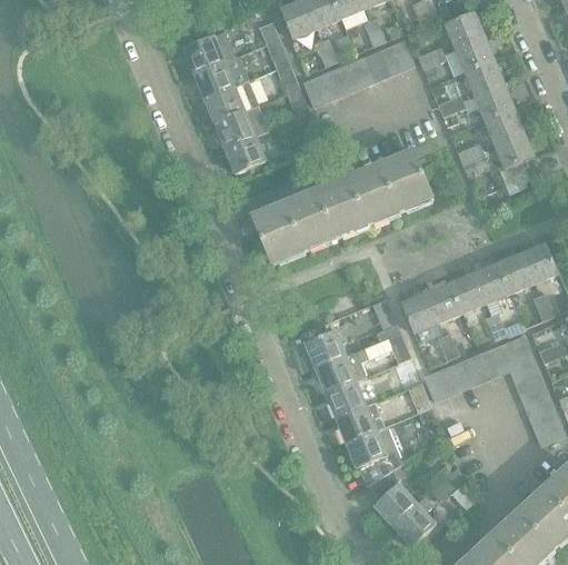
[(301,0),(279,9),(291,39),(316,29),(304,0),(301,0)]
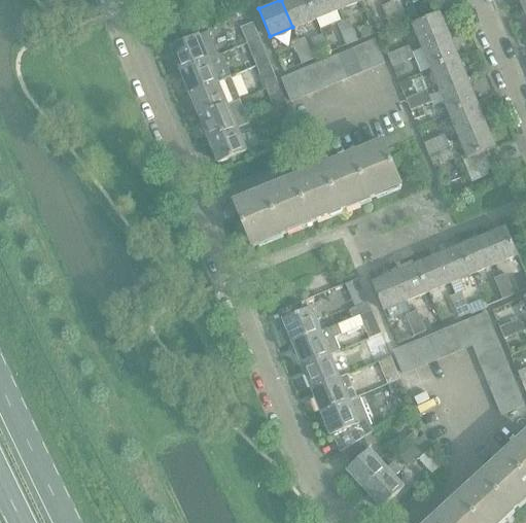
[(281,0),(292,27),(315,18),(308,0),(281,0)]
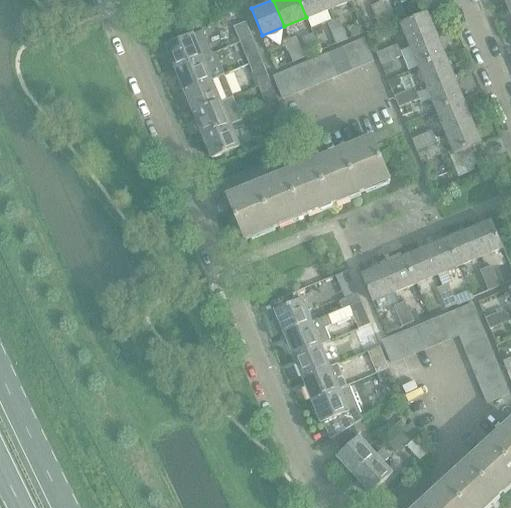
[(299,0),(306,17),(328,8),(324,0),(299,0)]
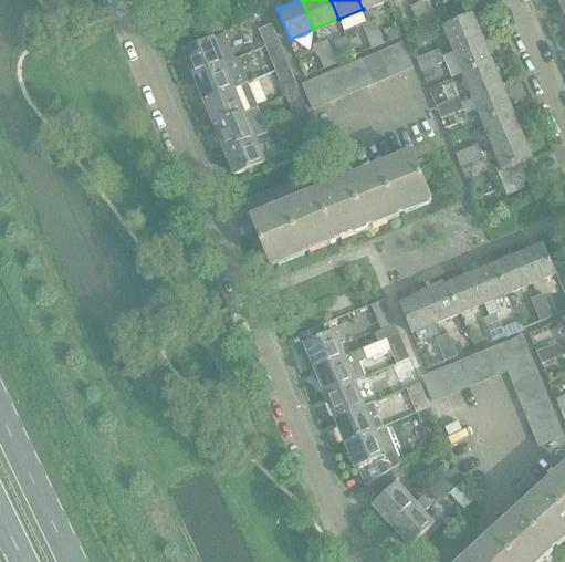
[(358,0),(363,9),(384,0),(358,0)]
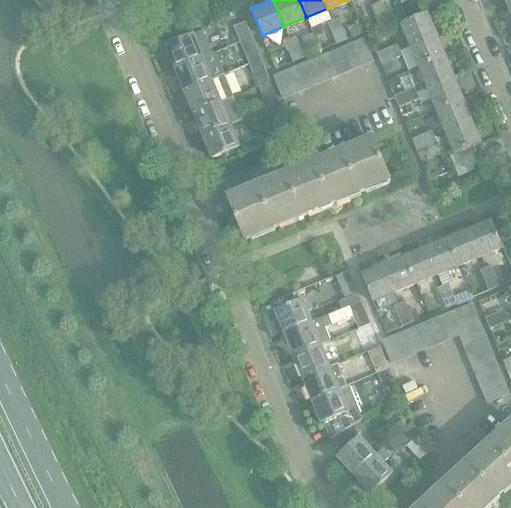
[(371,3),(375,13),(386,8),(383,0),(378,0),(371,3)]
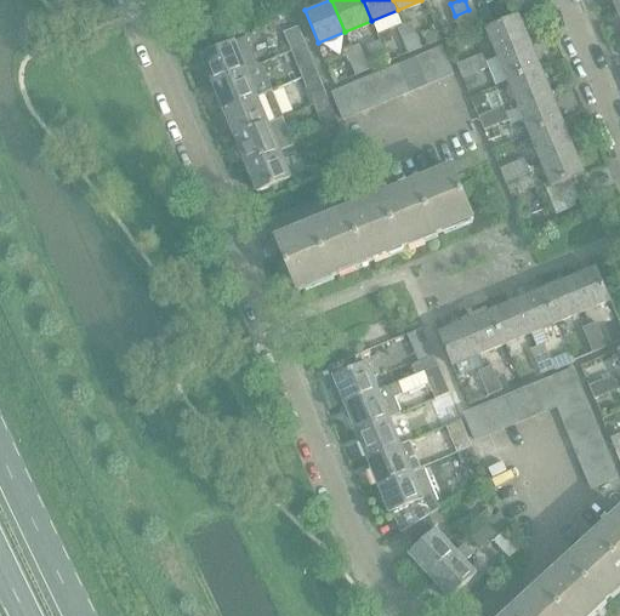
[(473,23),(468,10),(455,16),(460,28),(473,23)]
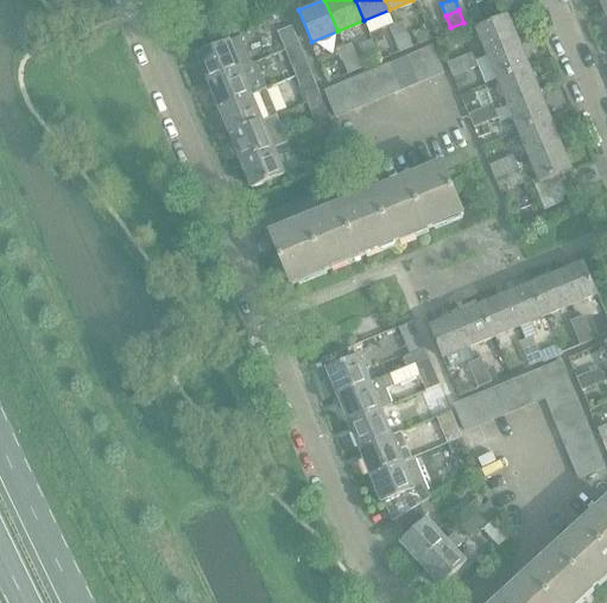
[(475,26),(486,52),(518,39),(507,13),(475,26)]
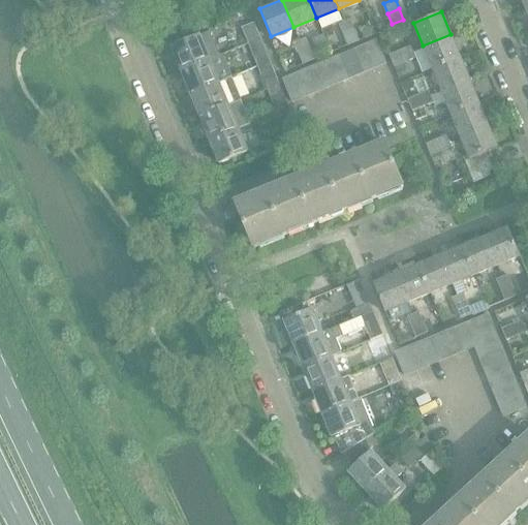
[(338,22),(342,32),(354,27),(349,17),(338,22)]
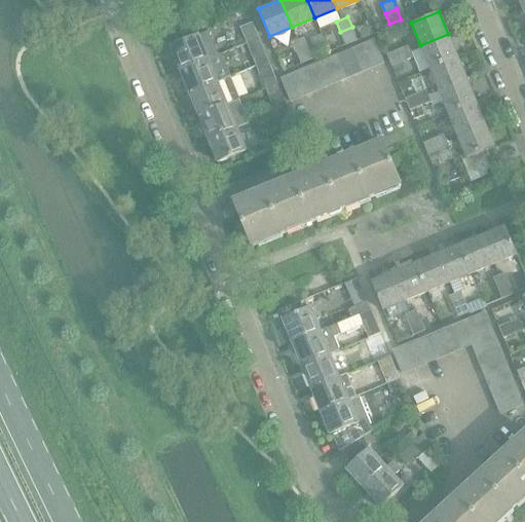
[(239,24),(247,41),(258,37),(251,20),(239,24)]
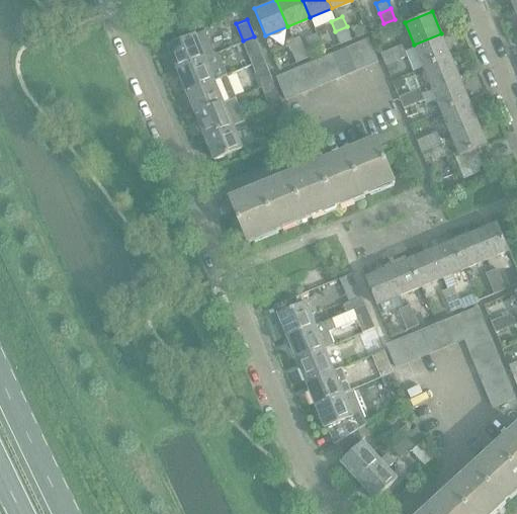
[(335,31),(339,43),(351,37),(347,26),(335,31)]
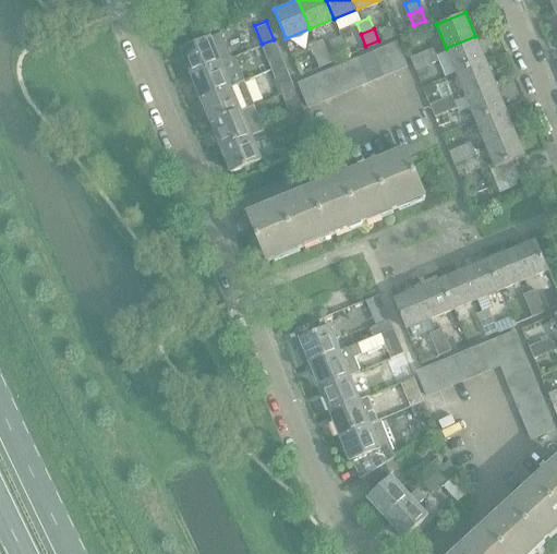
[(189,73),(220,60),(230,57),(221,33),(210,37),(210,36),(178,48),(183,61),(181,62),(185,72),(188,71),(189,73)]
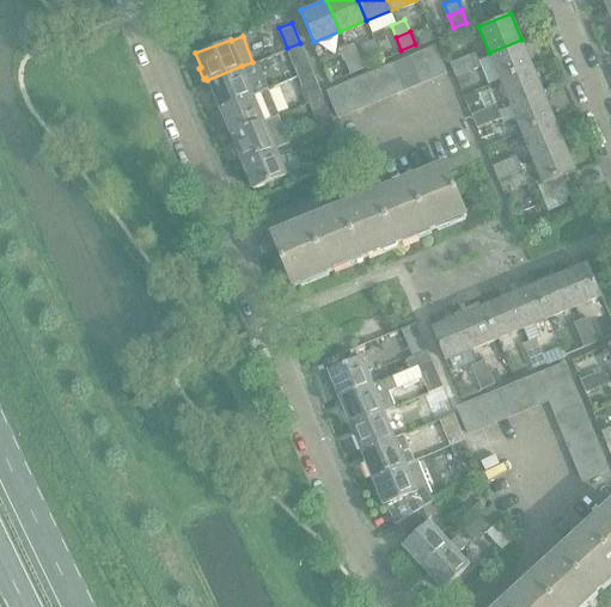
[(373,37),(360,42),(366,56),(378,50),(373,37)]
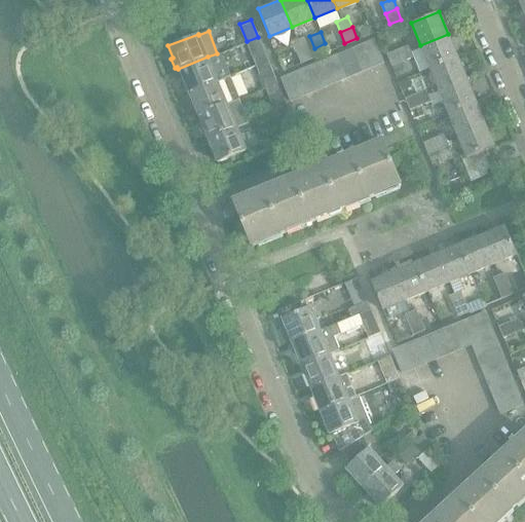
[(420,45),(429,66),(457,56),(448,34),(420,45)]
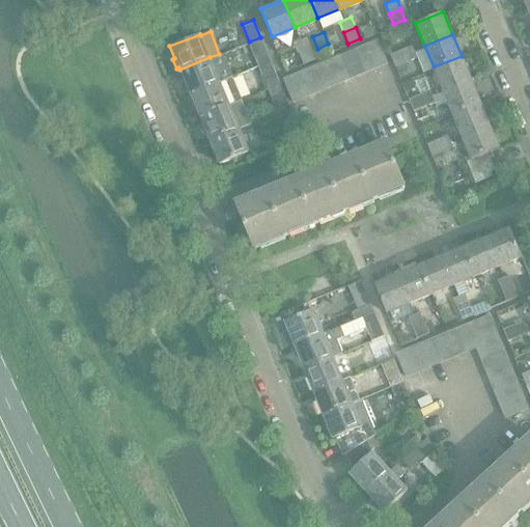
[(295,39),(299,51),(311,46),(306,35),(295,39)]
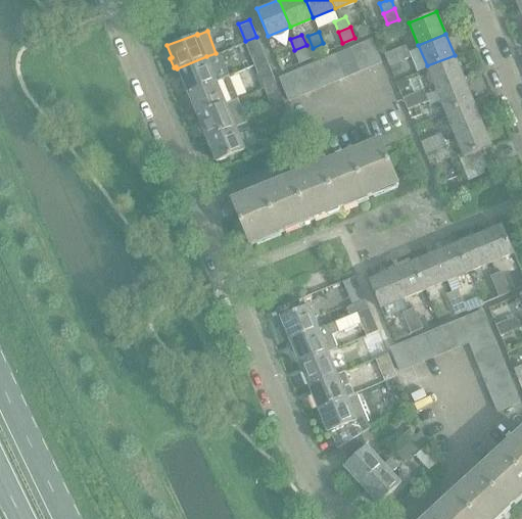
[(245,41),(254,63),(266,59),(256,37),(245,41)]
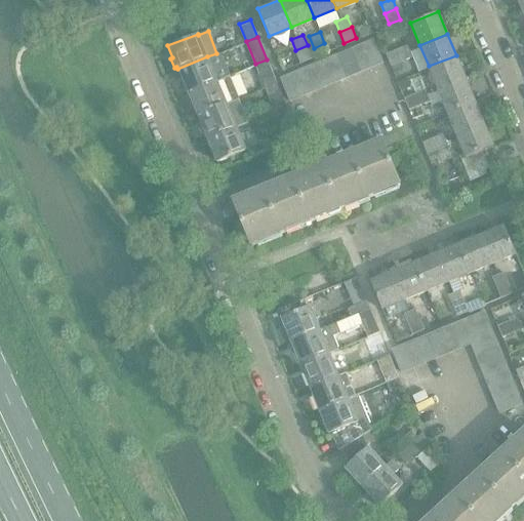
[(372,38),(360,43),(369,66),(381,61),(372,38)]
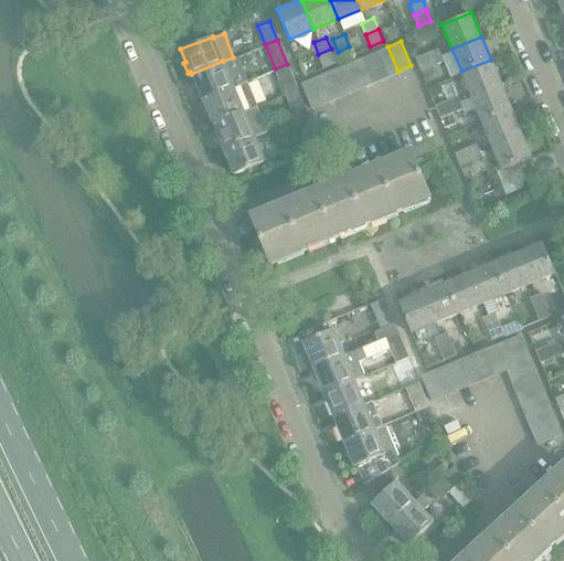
[(387,46),(375,52),(385,76),(397,71),(387,46)]
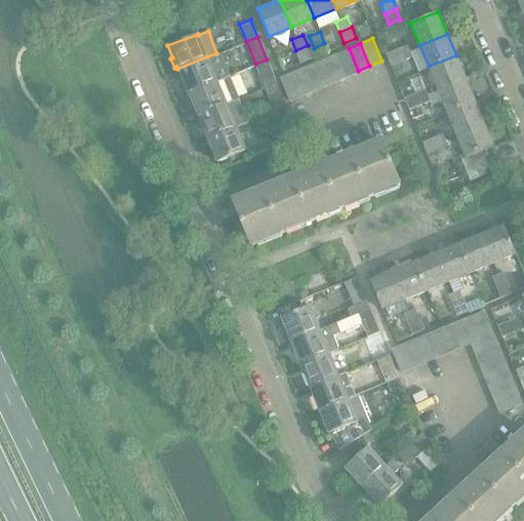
[(406,43),(395,47),(400,59),(411,55),(406,43)]
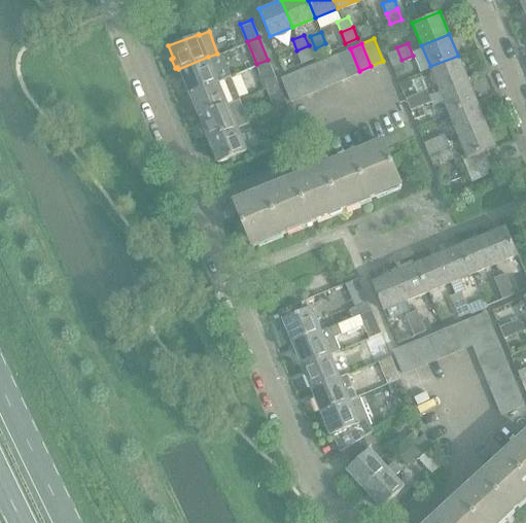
[(313,57),(309,45),(296,50),(301,61),(313,57)]
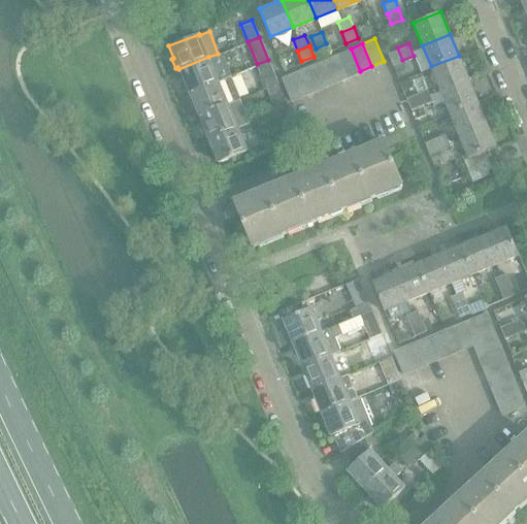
[(397,47),(387,53),(392,64),(402,60),(397,47)]
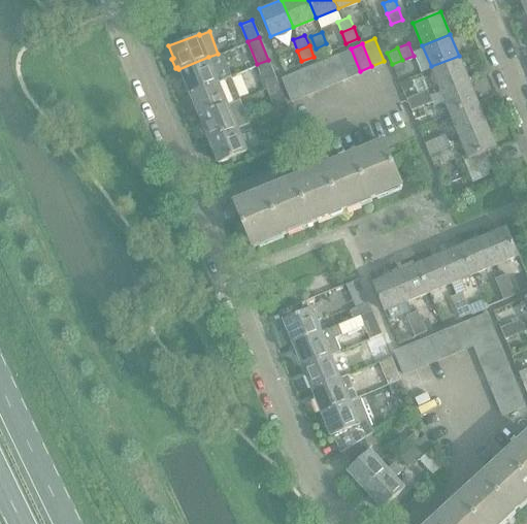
[(351,48),(339,53),(349,75),(360,71),(351,48)]
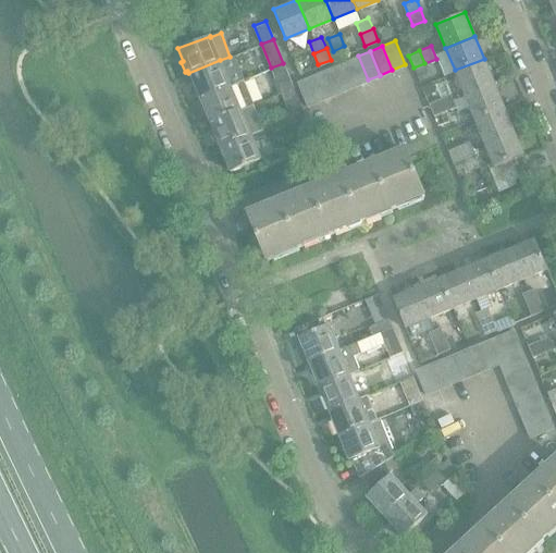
[(358,56),(346,61),(356,85),(368,80),(358,56)]
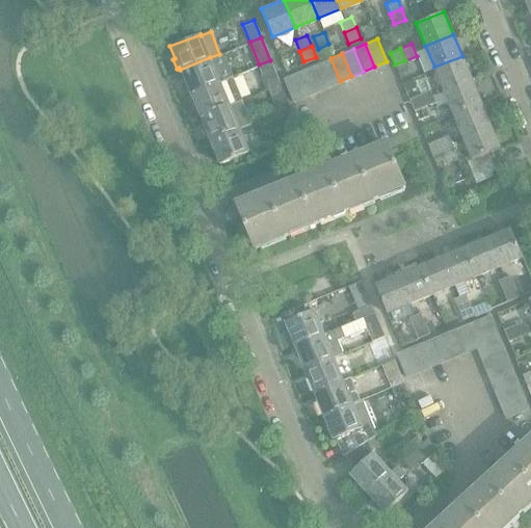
[(434,67),(443,89),(471,78),(462,56),(434,67)]
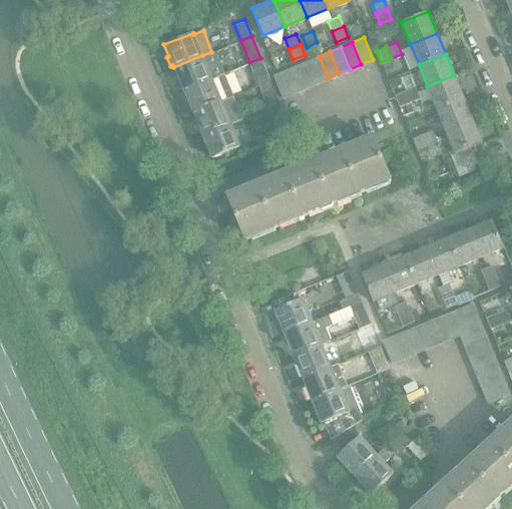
[(182,88),(182,89),(211,78),(202,55),(173,67),(177,78),(175,79),(179,89),(182,88)]
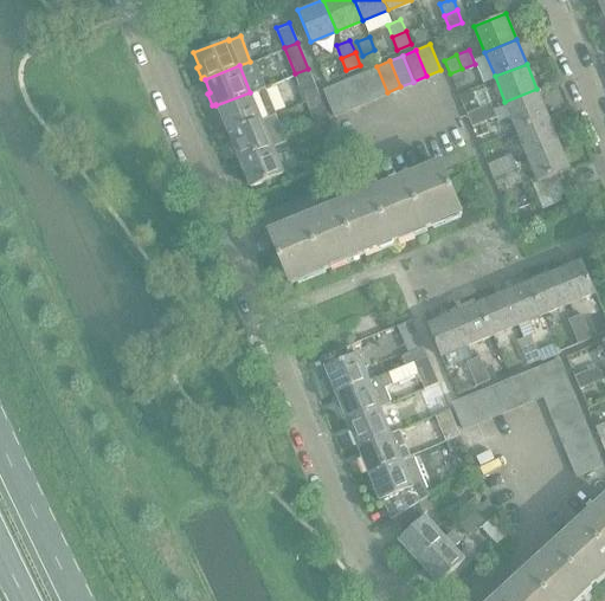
[(377,66),(362,71),(373,97),(387,92),(377,66)]
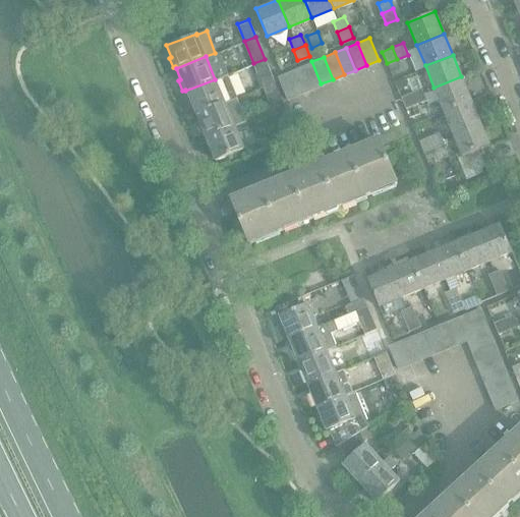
[(253,63),(262,87),(274,81),(265,59),(253,63)]
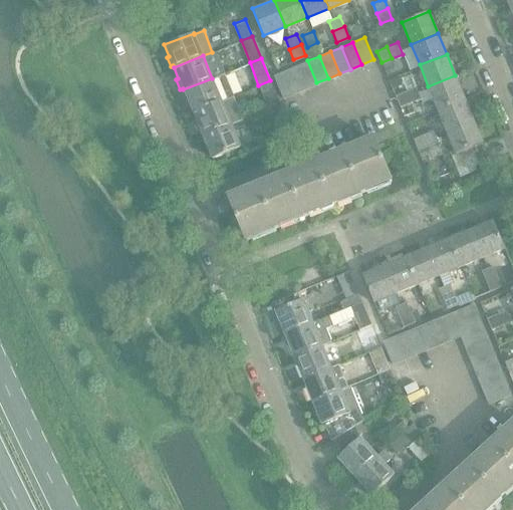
[(307,60),(296,65),(305,87),(316,82),(307,60)]
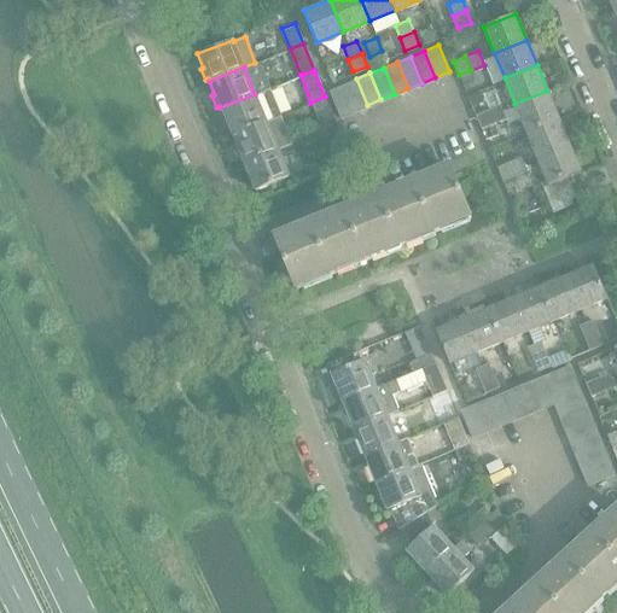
[(356,79),(343,85),(354,110),(367,105),(356,79)]
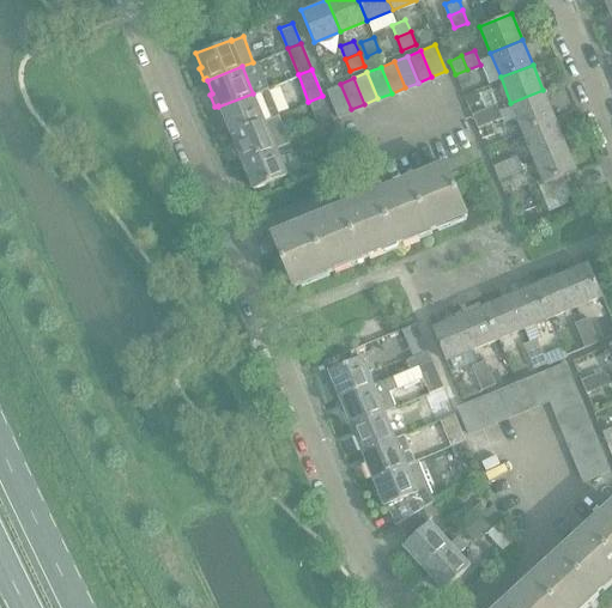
[(337,115),(351,109),(340,84),(326,89),(337,115)]
